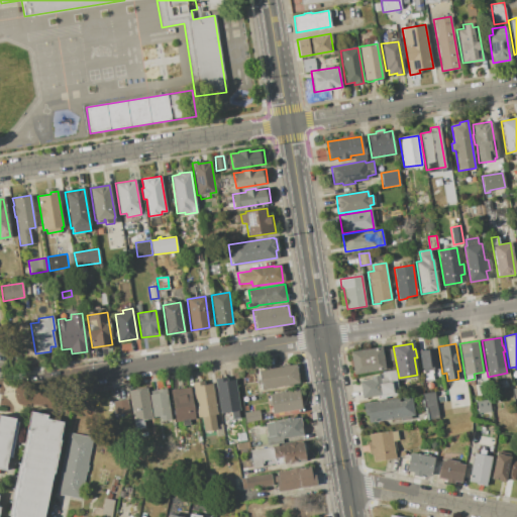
[(349,351),(381,346),(384,369),(353,374),(349,351)]
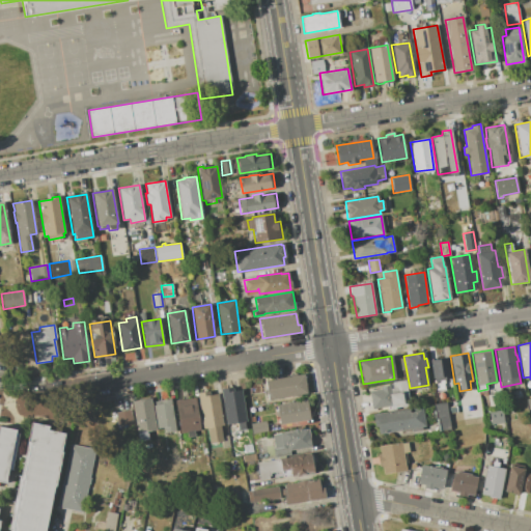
[(446,358),(449,375),(447,375),(448,379),(437,381),(437,378),(434,379),(430,361),(446,358)]
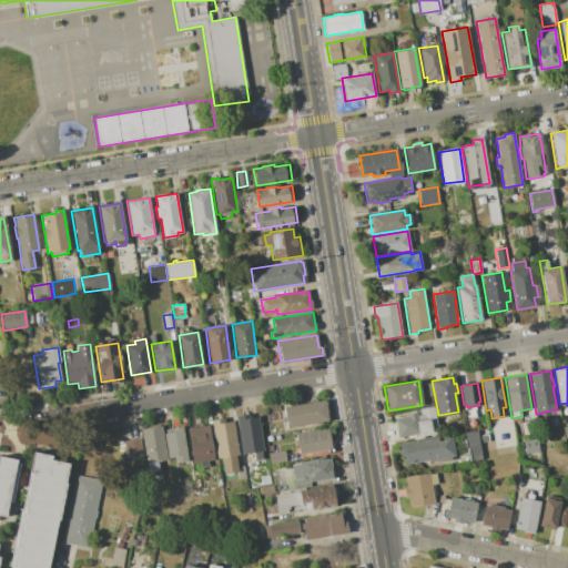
[(283,407),(325,399),(330,421),(286,427),(283,407)]
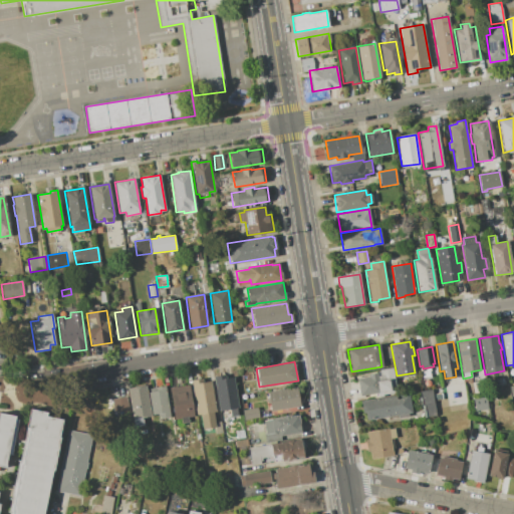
[(393,367),(397,393),(393,394),(393,395),(389,396),(389,394),(382,395),(382,397),(377,398),(376,393),(360,396),(357,378),(367,376),(367,374),(377,372),(377,375),(379,375),(378,369),(393,367)]
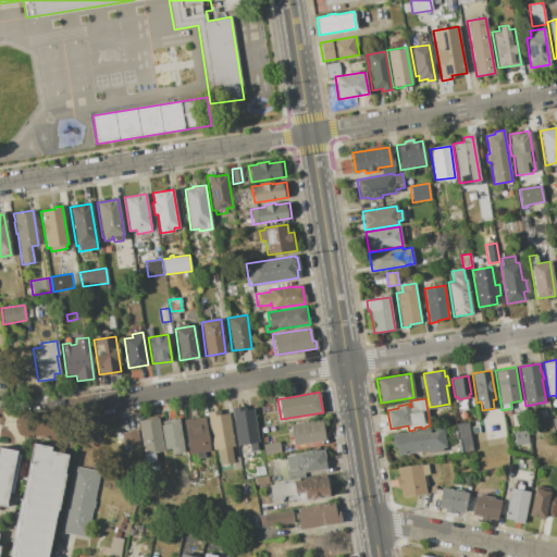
[(232,409),(238,407),(239,411),(254,409),(259,442),(237,445),(232,409)]
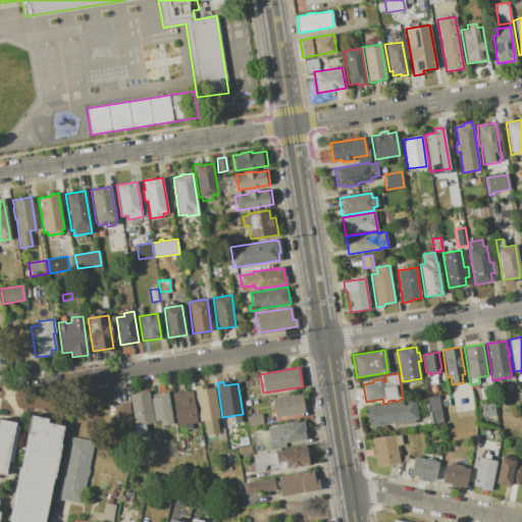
[(194,386),(200,385),(201,389),(214,387),(219,418),(216,418),(218,428),(219,433),(217,433),(206,435),(204,420),(200,421),(194,386)]
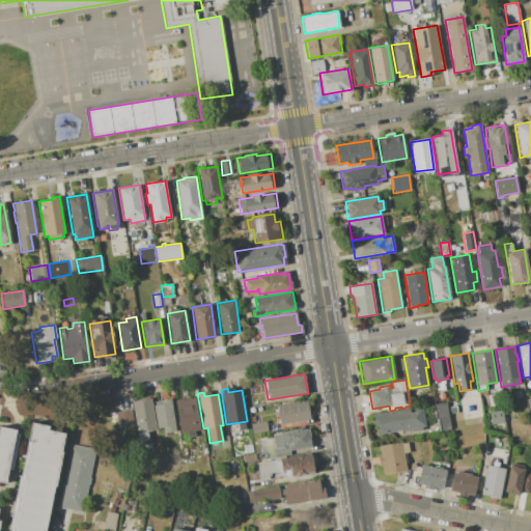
[(132,400),(150,397),(156,429),(147,430),(148,439),(139,441),(138,434),(139,434),(138,431),(137,432),(132,400)]
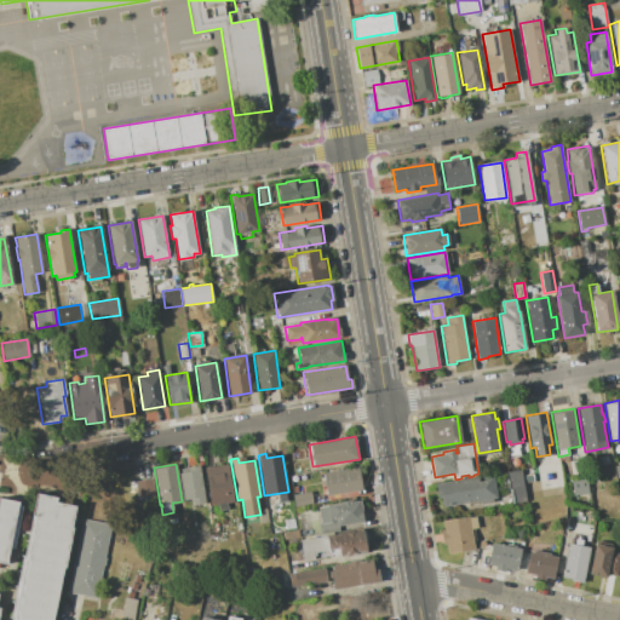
[(205,468),(228,464),(234,500),(211,504),(205,468)]
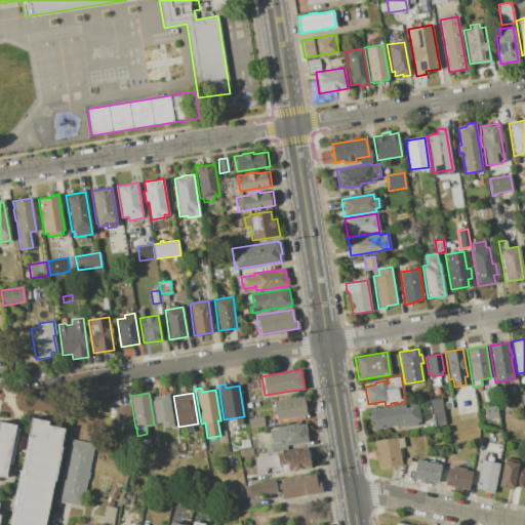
[(168,394),(173,425),(162,427),(161,422),(155,423),(151,401),(153,400),(153,397),(168,394)]
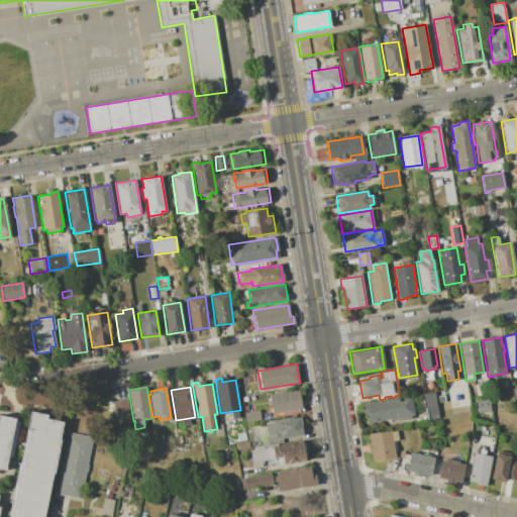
[(269,394),(298,389),(302,408),(273,414),(269,394)]
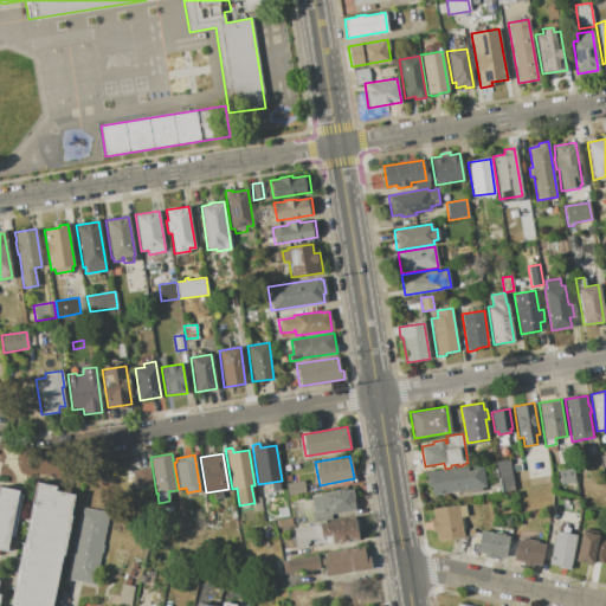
[(495,462),(509,458),(514,490),(502,492),(500,478),(497,478),(495,462)]
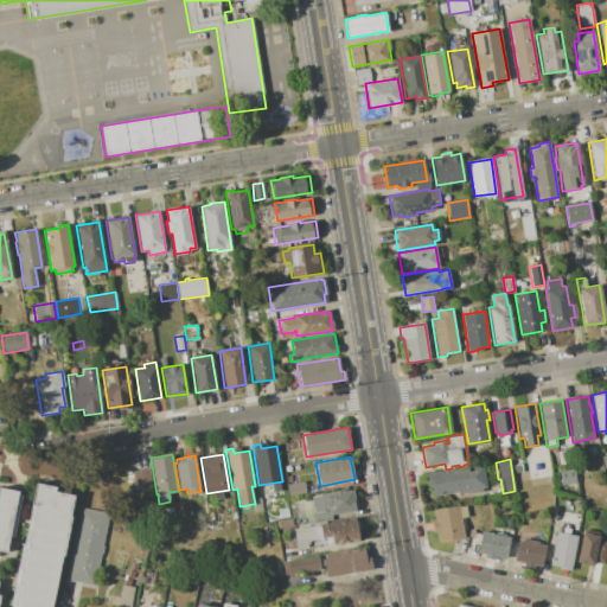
[(426,473),(481,464),(486,487),(432,497),(429,481),(427,481),(426,473)]
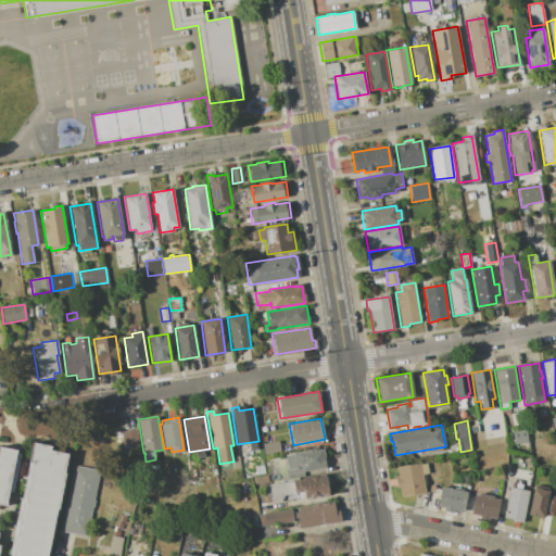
[(515,444),(513,430),(525,428),(527,443),(515,444)]
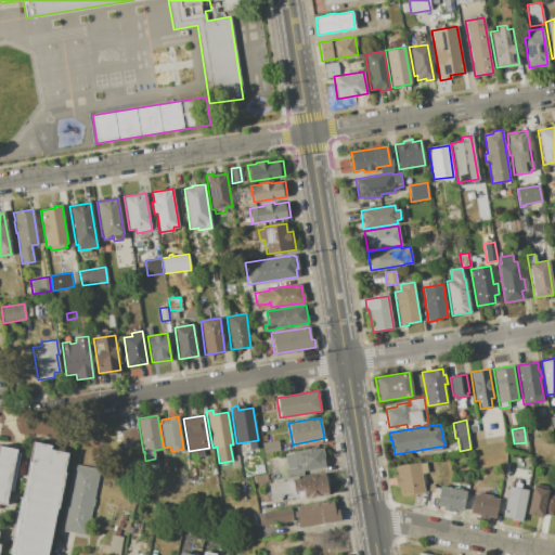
[(120,430),(137,428),(139,442),(123,446),(120,430)]
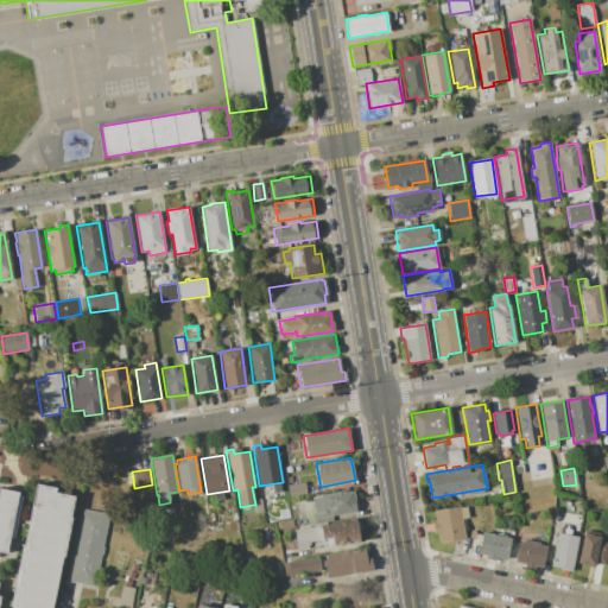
[(532,473),(540,472),(543,480),(533,481),(532,473)]
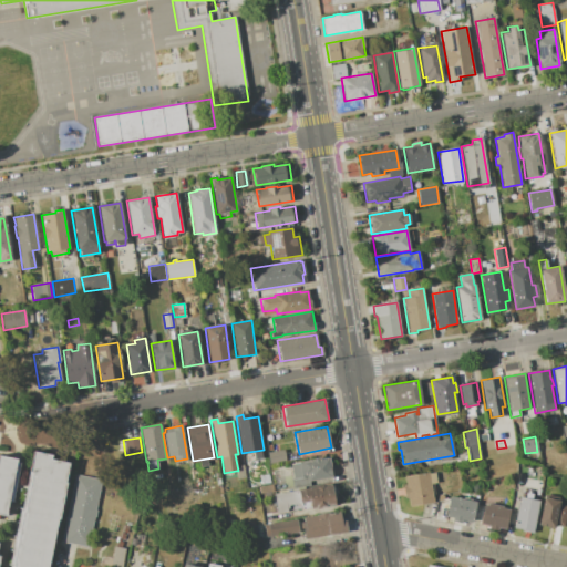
[(268,452),(284,450),(286,460),(269,463),(268,452)]
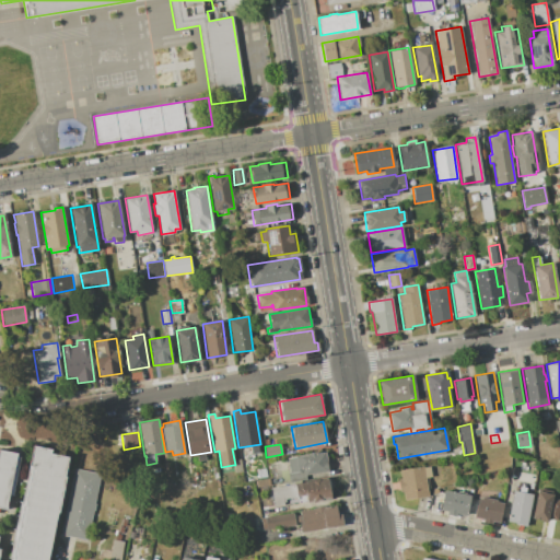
[(33,446),(49,450),(49,453),(67,457),(63,476),(66,477),(58,514),(56,514),(46,559),(13,559),(14,556),(13,556),(23,505),(25,506),(33,467),(30,466),(33,446)]
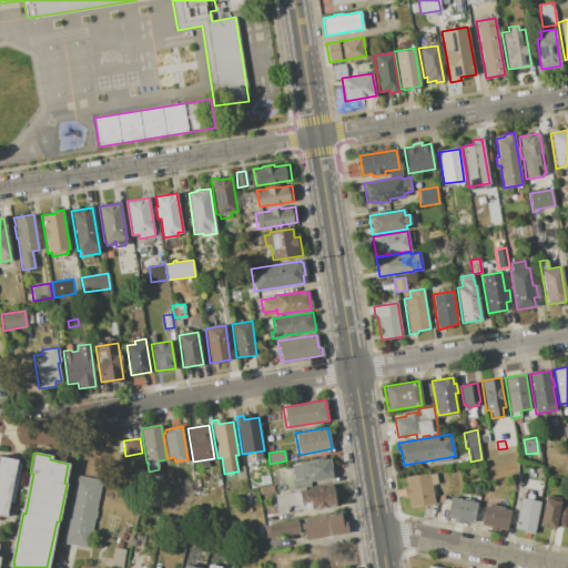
[(0,456),(16,460),(16,463),(20,464),(11,504),(9,503),(6,517),(0,515),(0,456)]
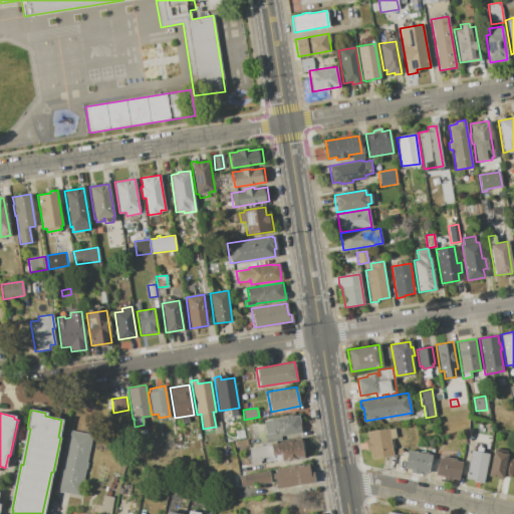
[(263,421),(283,418),(283,417),(290,415),(290,416),(298,415),(301,432),(279,436),(279,435),(266,437),(263,421)]
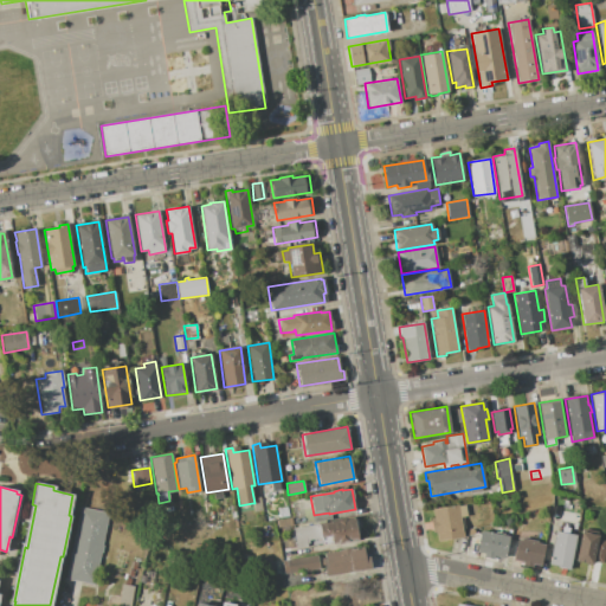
[(253,497),(260,497),(262,510),(253,511),(252,503),(255,503),(253,497)]
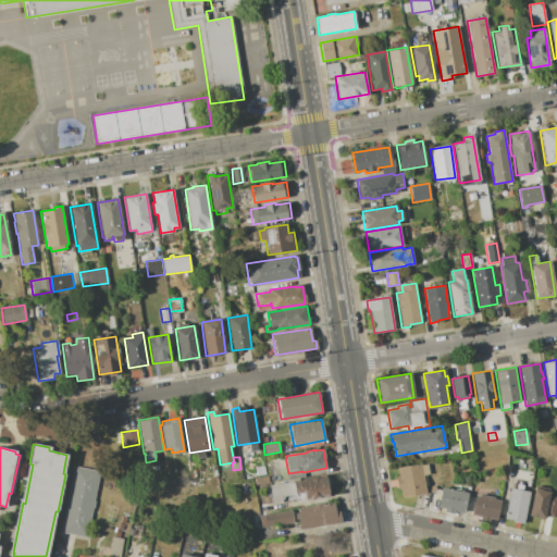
[(397,468),(426,463),(429,474),(425,474),(428,485),(423,486),(425,494),(403,497),(400,489),(398,489),(396,477),(398,475),(397,468)]
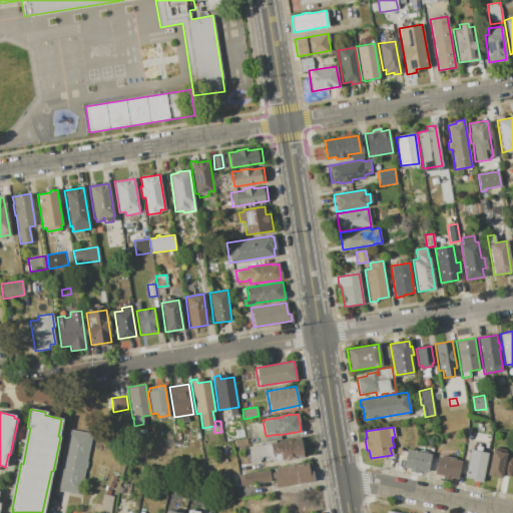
[(80,495),(56,491),(67,429),(92,434),(80,495)]
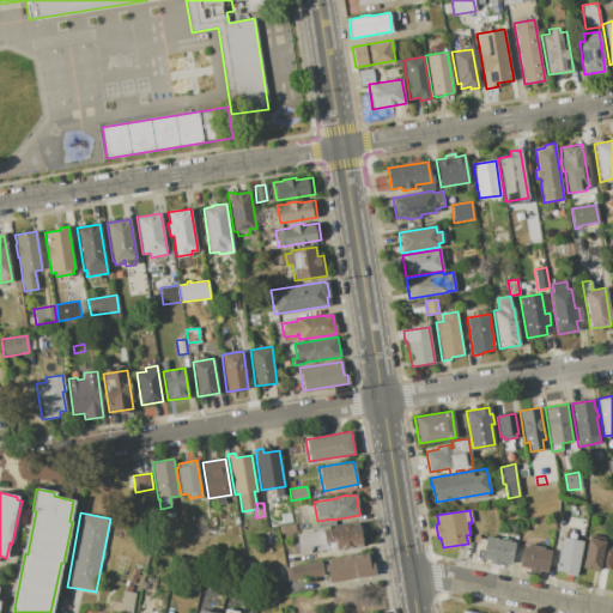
[(280,526),(295,523),(296,530),(281,533),(280,526)]
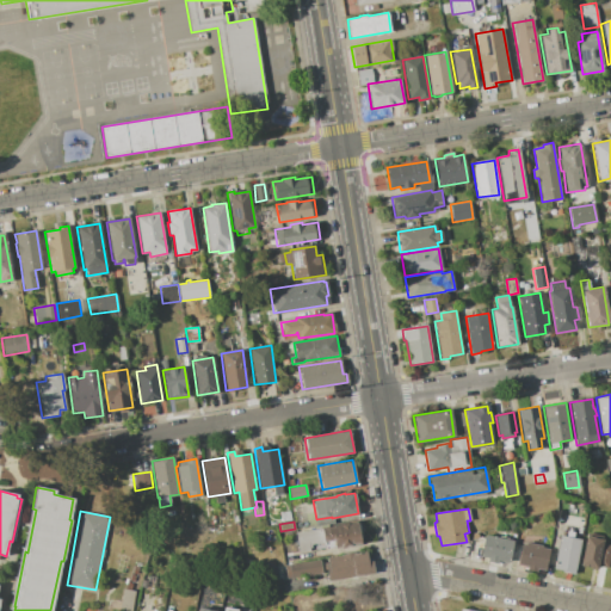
[(321,528),(358,522),(362,544),(352,545),(353,547),(341,549),(341,548),(334,549),(333,541),(325,542),(321,528)]
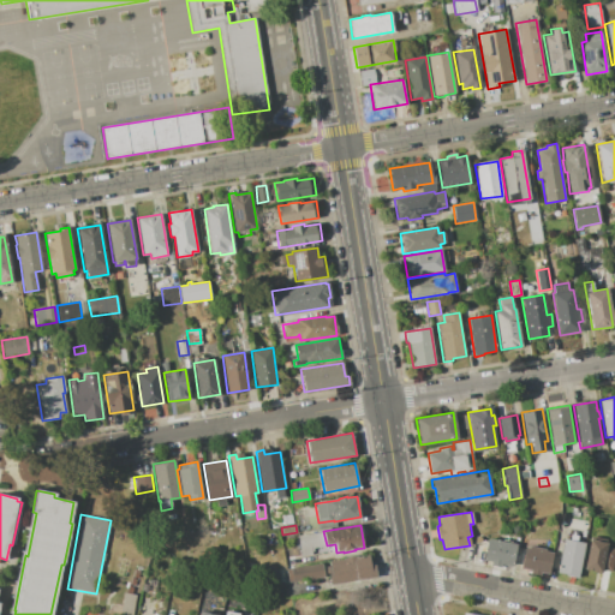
[(298,535),(323,531),(327,545),(314,548),(314,550),(311,551),(312,554),(302,556),(298,535)]
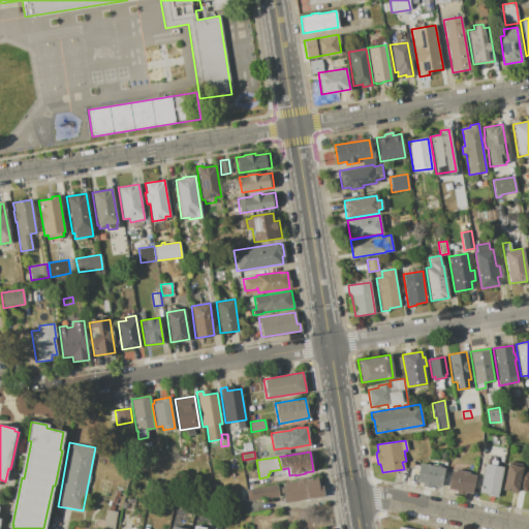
[(419,463),(444,468),(440,487),(433,485),(433,487),(421,485),(422,483),(415,481),(419,463)]
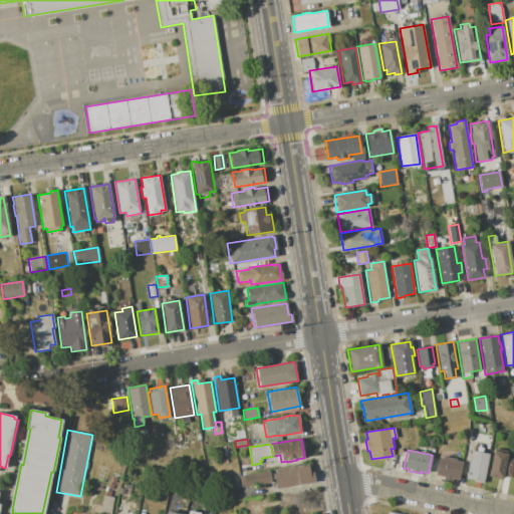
[(471,450),(489,454),(484,482),(465,478),(471,450)]
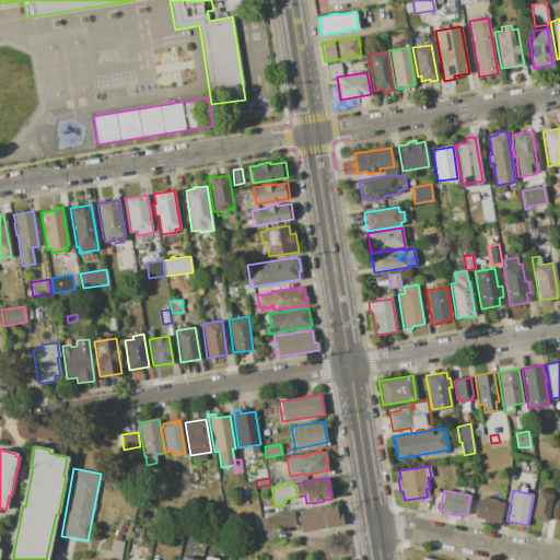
[(537,491),(552,494),(552,499),(559,501),(557,521),(548,518),(547,522),(532,518),(537,491)]
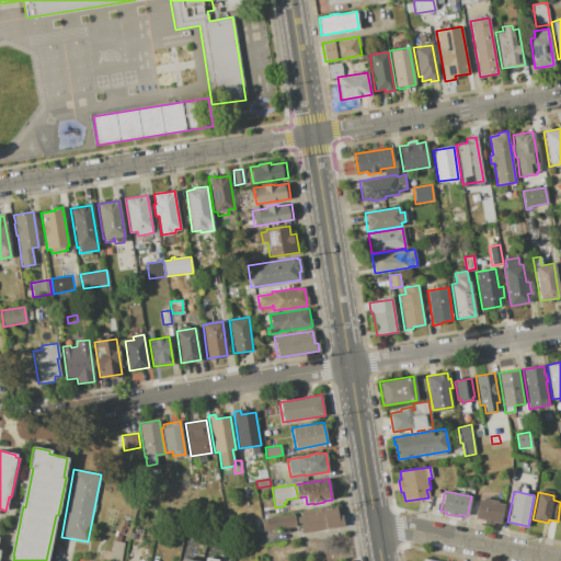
[(479,499),(482,500),(483,497),(499,501),(497,503),(505,504),(501,524),(493,522),(492,524),(483,523),(484,521),(474,518),(479,499)]
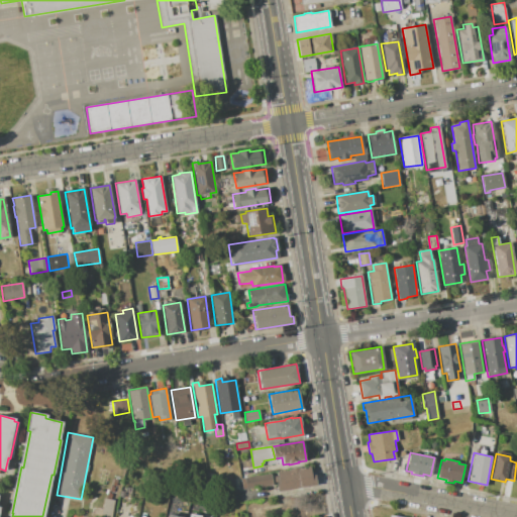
[(277,472),(310,467),(313,486),(278,492),(276,480),(278,479),(277,472)]
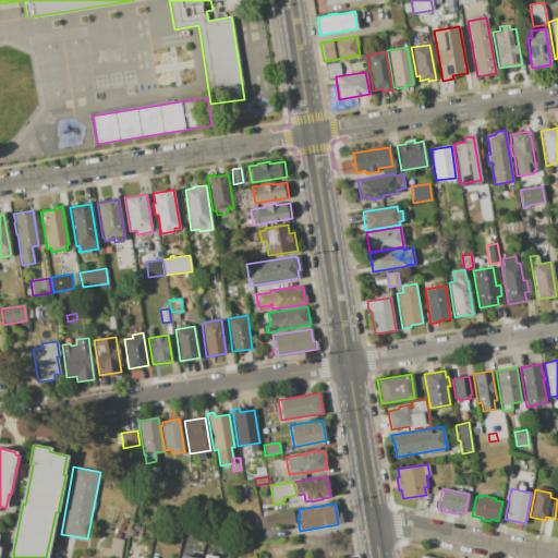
[(264,516),(292,511),(293,524),(266,529),(264,516)]
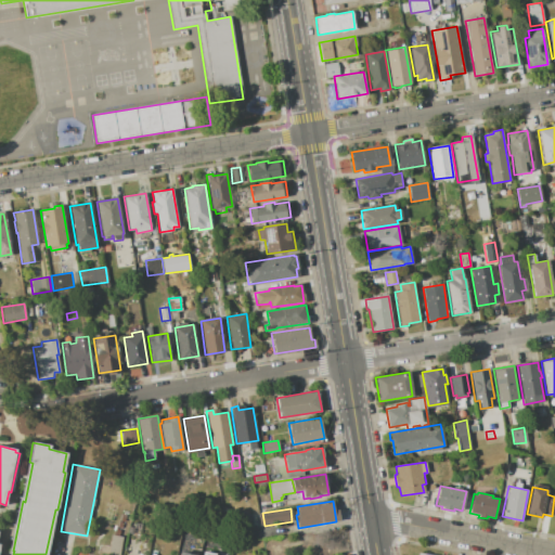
[(113,534),(123,537),(119,554),(114,554),(108,554),(113,534)]
